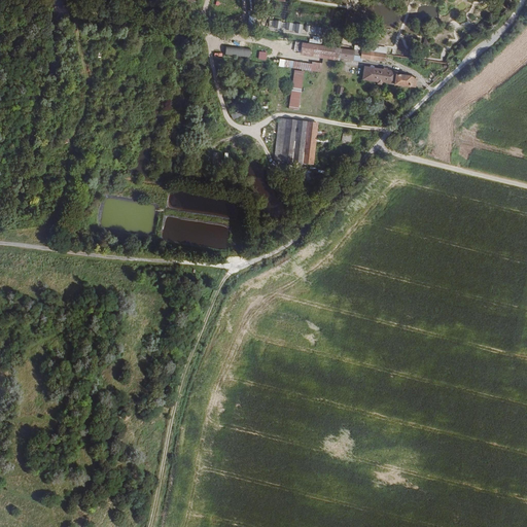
[(332,48),(295,42),(293,53),(331,59),(332,48)]
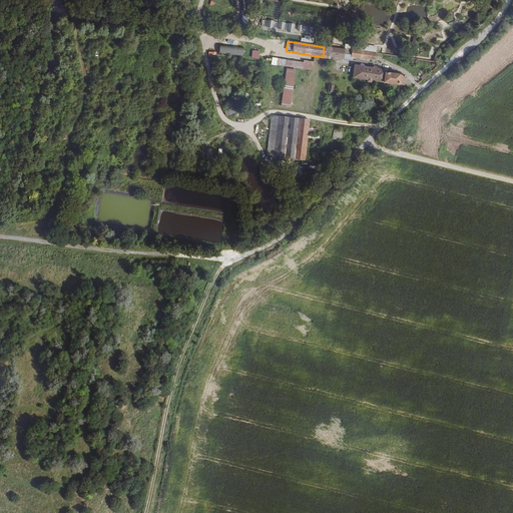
[(344,55),(345,49),(337,47),(337,49),(324,47),(323,57),(335,59),(336,53),(344,55)]
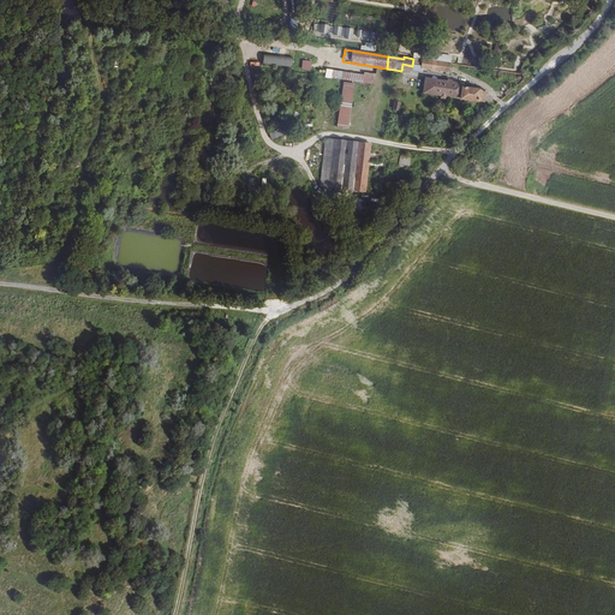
[(425,70),(427,60),(413,59),(412,66),(412,67),(425,70)]
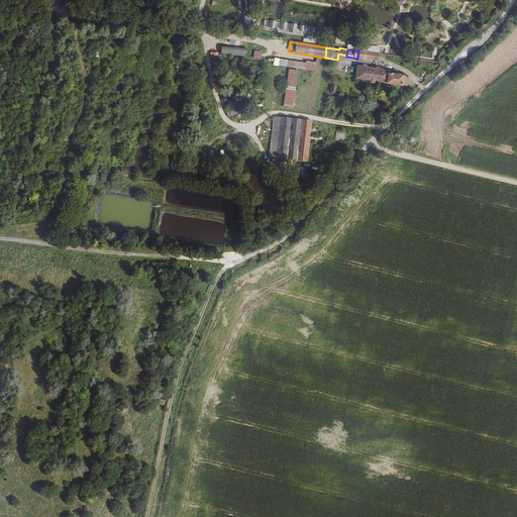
[(253,58),(262,59),(262,50),(254,50),(253,58)]
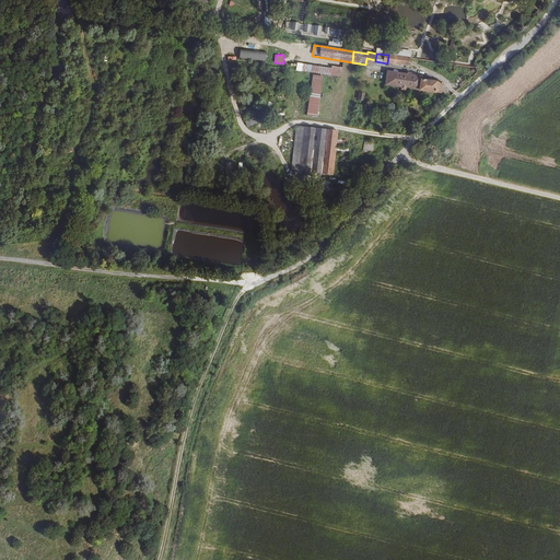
[(407,67),(408,58),(392,56),(389,63),(407,67)]
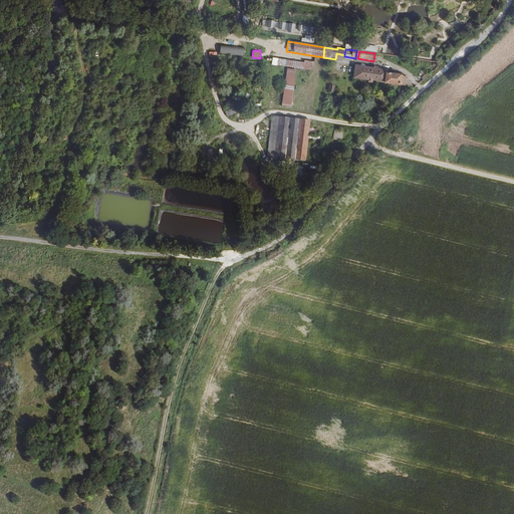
[(285,68),(286,60),(273,58),(272,67),(285,68)]
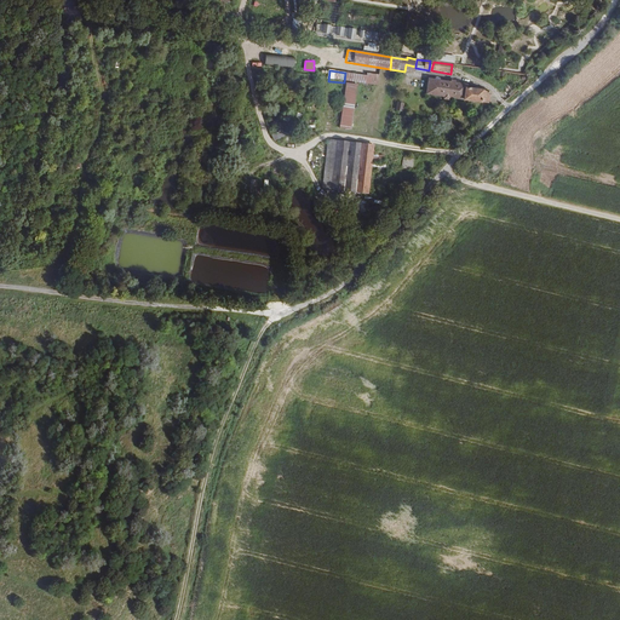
[(367,85),(368,75),(367,75),(345,73),(344,82),(367,85)]
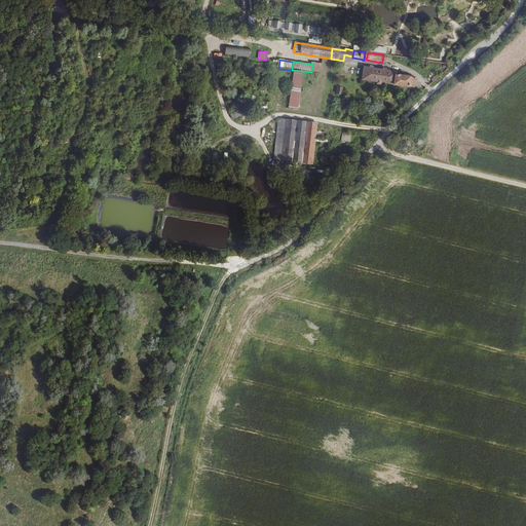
[(320,73),(322,63),(311,62),(311,64),(312,64),(311,72),(320,73)]
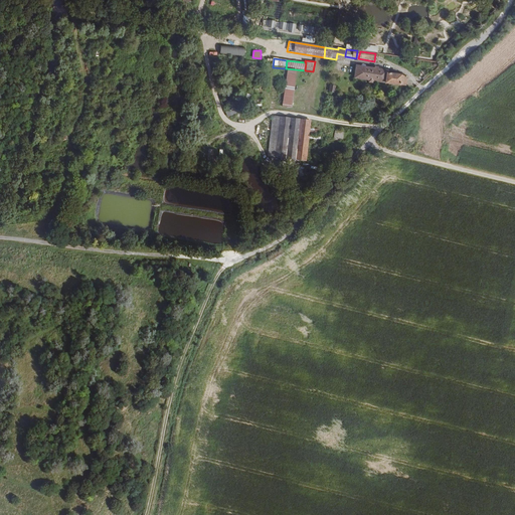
[(405,87),(407,75),(386,71),(386,70),(358,65),(356,76),(405,87)]
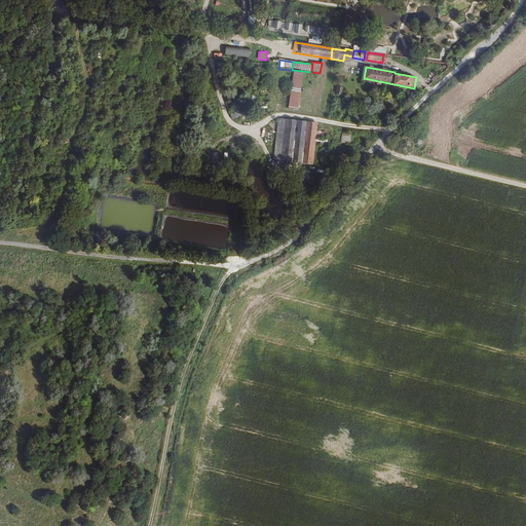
[(233,119),(242,115),(240,110),(230,114),(233,119)]
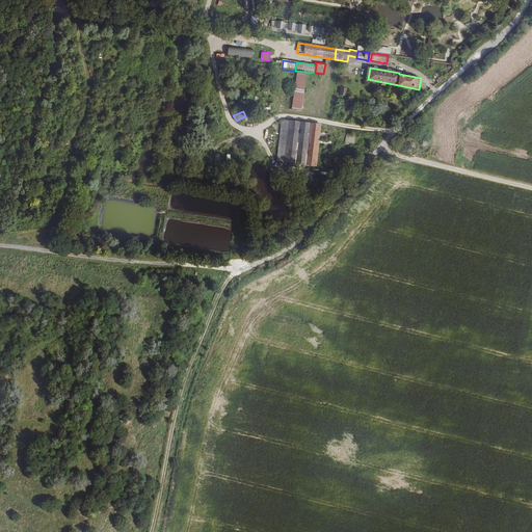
[(316,164),(319,137),(328,138),(328,133),(320,132),(320,123),(281,118),(276,161),(316,164)]
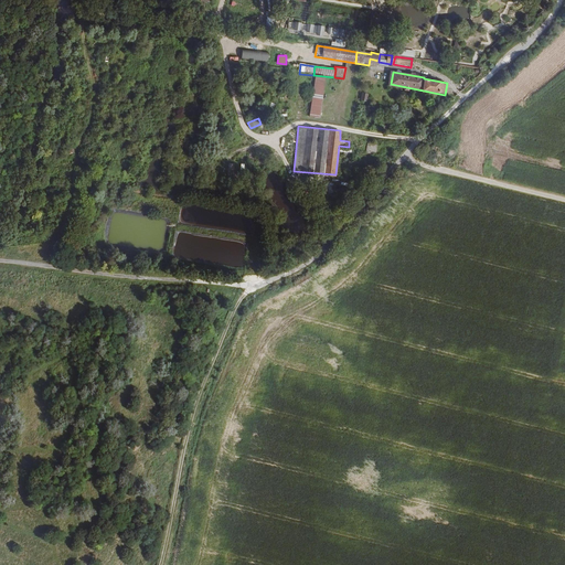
[(374,155),(376,146),(374,145),(374,142),(370,141),(369,145),(366,144),(364,152),(374,155)]
